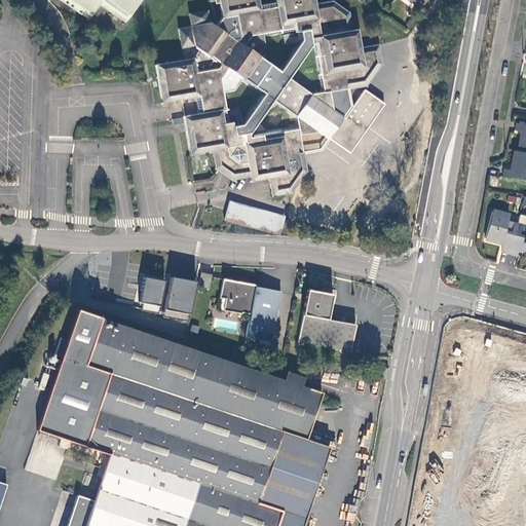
[(59,0),(88,20),(99,5),(124,23),(140,0),(59,0)]
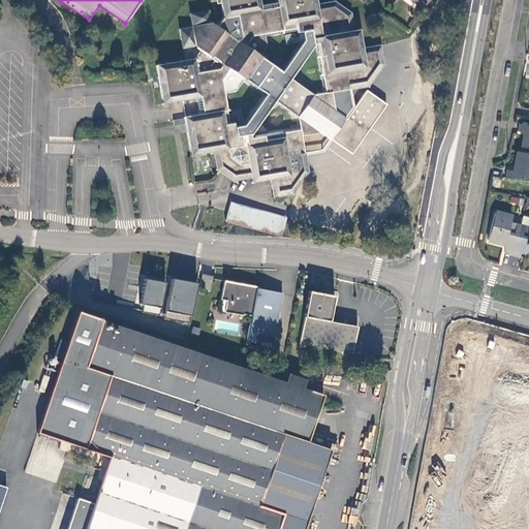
[(292,193),(308,172),(302,135),(301,129),(251,137),(250,135),(276,100),(300,117),(315,95),(291,78),(315,43),(319,42),(328,93),(333,92),(336,111),(335,112),(346,120),(347,120),(367,133),(387,104),(366,89),(353,106),(350,89),(368,86),(383,64),(380,45),(362,49),(359,30),(354,31),(350,13),(335,1),(316,4),(315,0),(276,0),(277,2),(260,5),(259,0),(220,0),(223,18),(217,27),(212,23),(211,24),(209,10),(190,13),(192,27),(179,29),(182,48),(194,44),(199,49),(193,59),(157,65),(163,103),(181,99),(186,99),(189,116),(184,117),(191,155),(214,151),(228,149),(230,157),(226,163),(237,169),(240,164),(249,162),(252,178),(252,182),(272,178),(274,196),(292,193)]
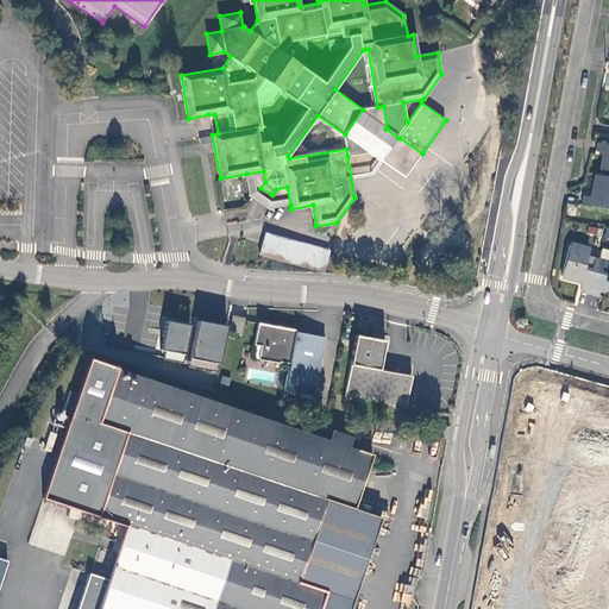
[(377,107),(363,110),(345,135),(346,149),(347,156),(370,152),(406,179),(422,154),(400,138),(399,138),(385,129),(387,127),(383,106),(377,107)]
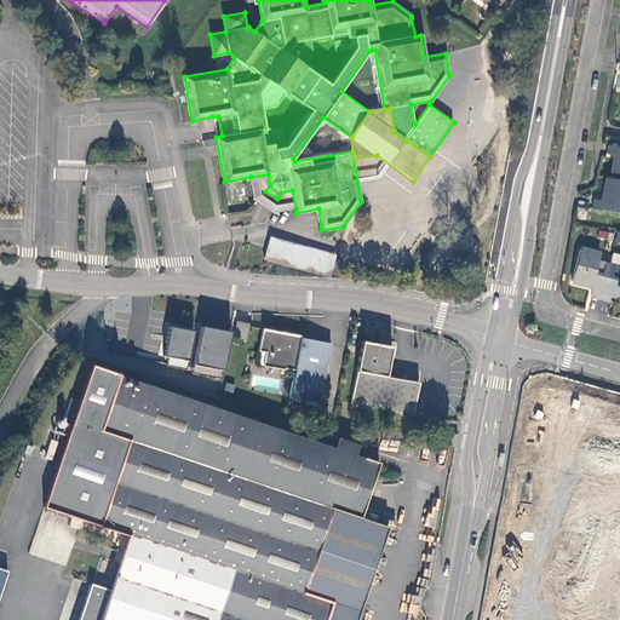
[(619,179),(619,145),(609,144),(607,154),(616,155),(613,178),(619,179)]
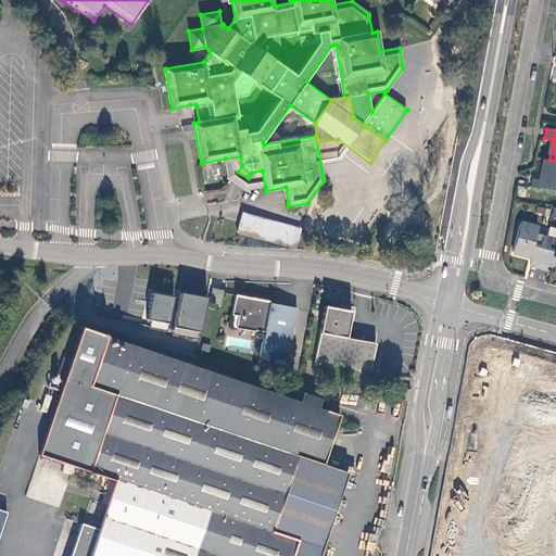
[(225,159),(228,178),(245,190),(265,187),(262,171),(252,173),(249,178),(238,172),(242,165),(240,156),(225,159)]
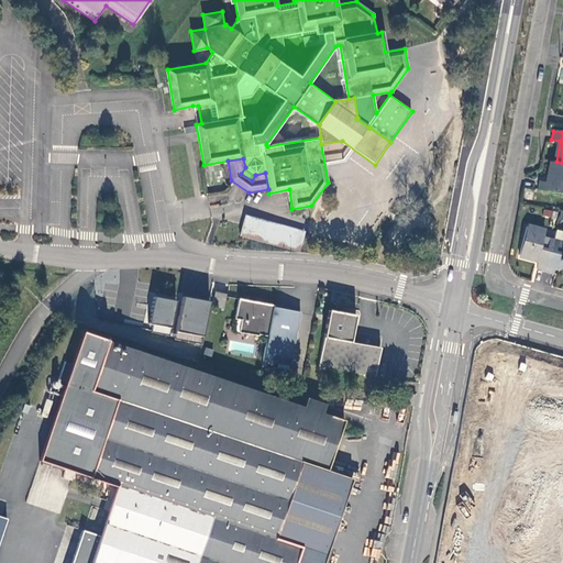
[(562,163),(556,162),(552,161),(548,181),(540,180),(538,188),(562,192),(562,163)]
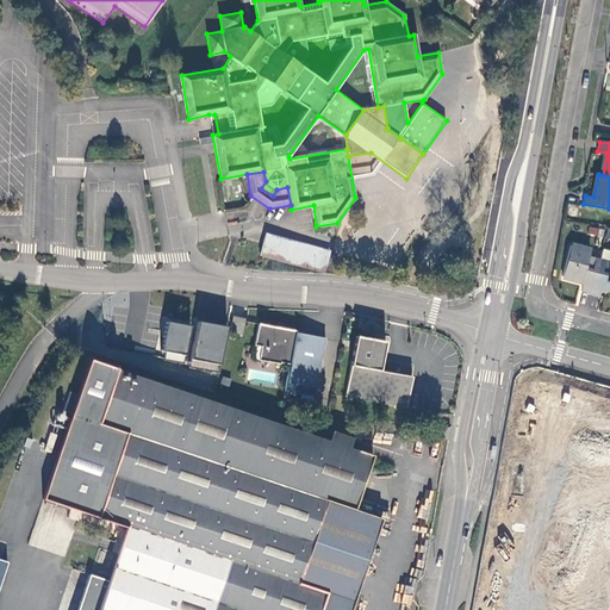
[(266,232),(260,255),(274,259),(280,236),(266,232)]
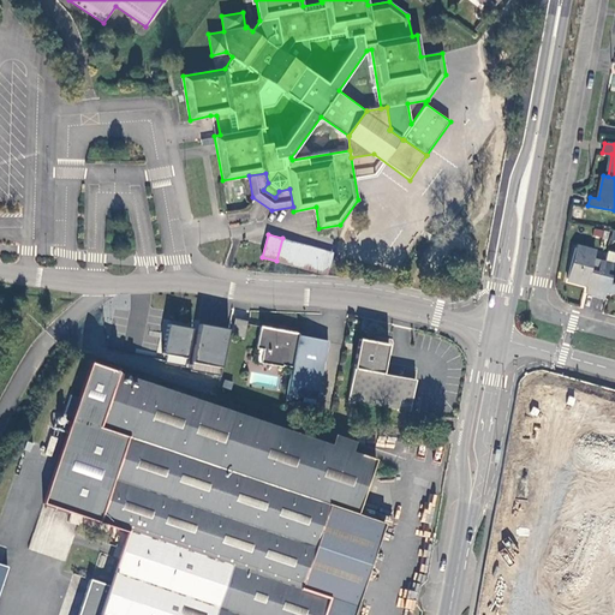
[(334,251),(282,238),(276,261),(328,275),(334,251)]
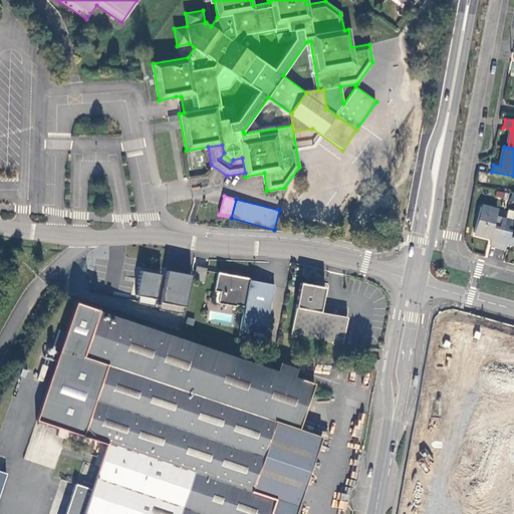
[(498,247),(505,220),(496,218),(498,211),(481,207),(474,233),(493,238),(491,245),(498,247)]
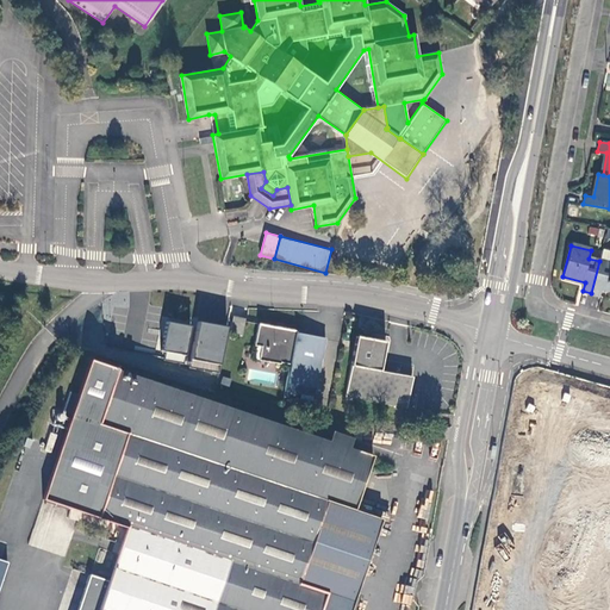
[(609,250),(603,249),(599,261),(609,265),(609,263),(609,250)]
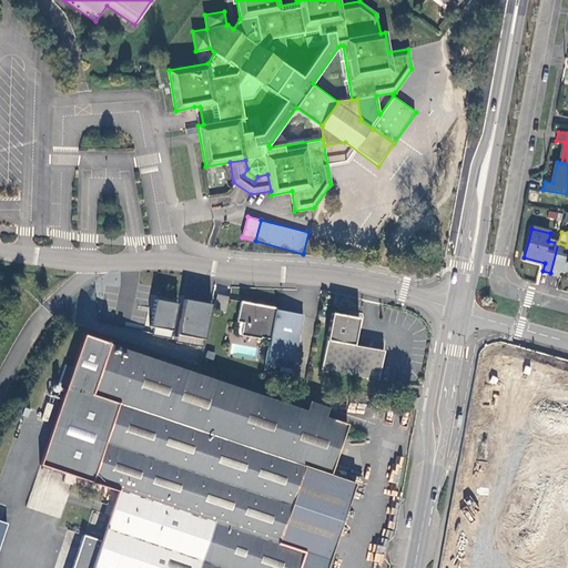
[(567,245),(567,246),(558,243),(550,273),(558,275),(560,266),(567,269),(567,245)]
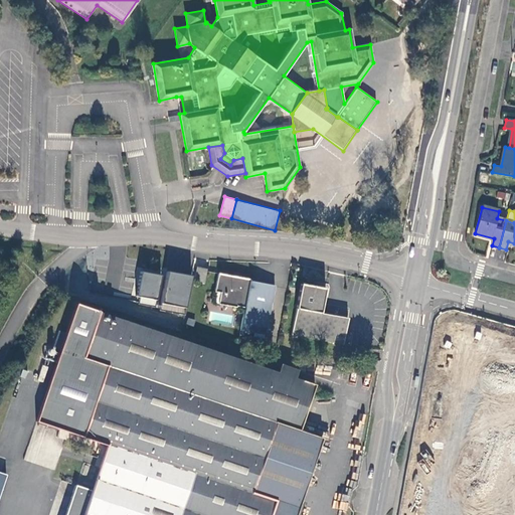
[(197,267),(194,282),(204,284),(207,269),(197,267)]
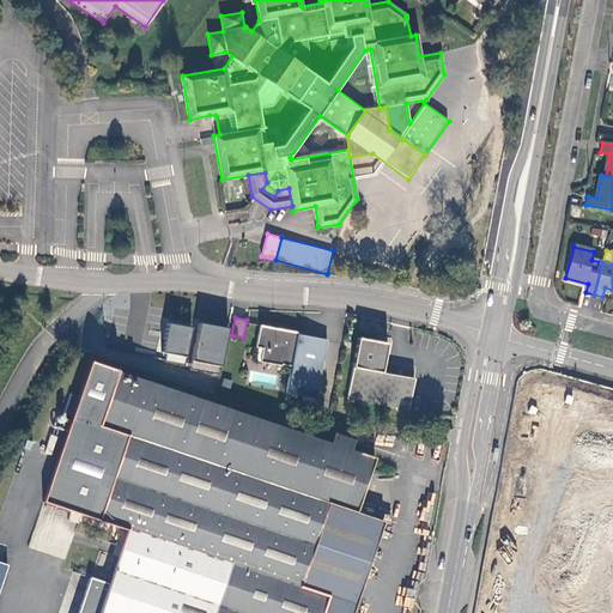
[(228,329),(200,323),(192,370),(220,375),(228,329)]
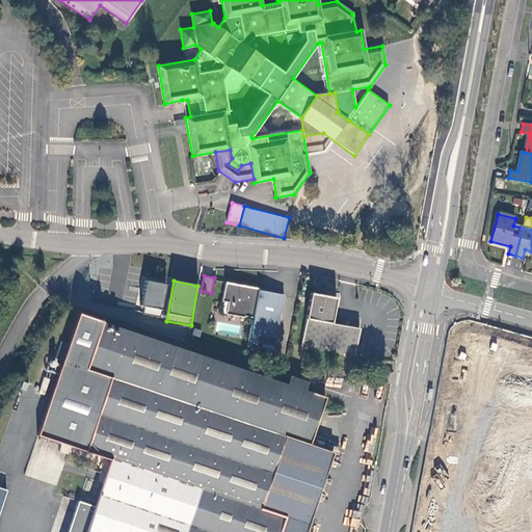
[(166,285),(145,282),(141,307),(147,307),(144,314),(161,317),(166,285)]
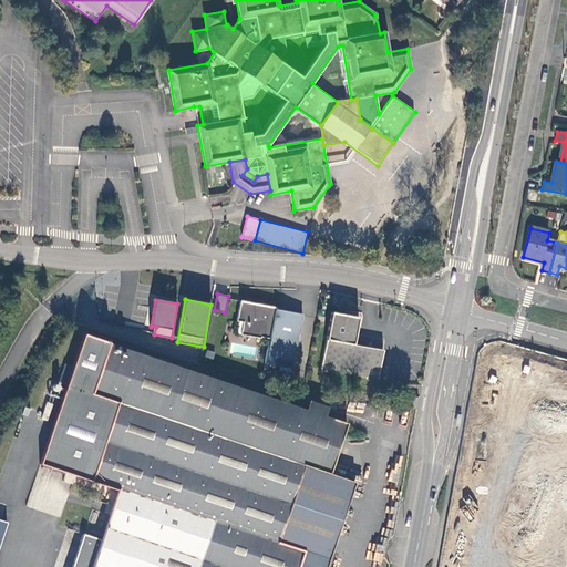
[(265,363),(292,368),(302,313),(276,308),(276,307),(240,300),(234,332),(260,338),(260,337),(270,338),(265,363)]
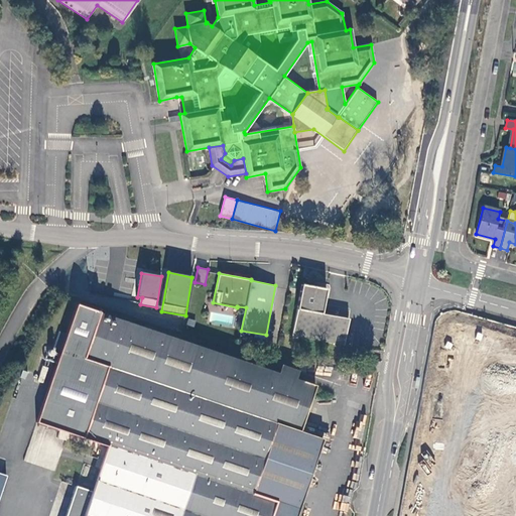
[(314,286),(301,283),(292,335),(344,344),(349,318),(321,313),(327,288),(314,286)]
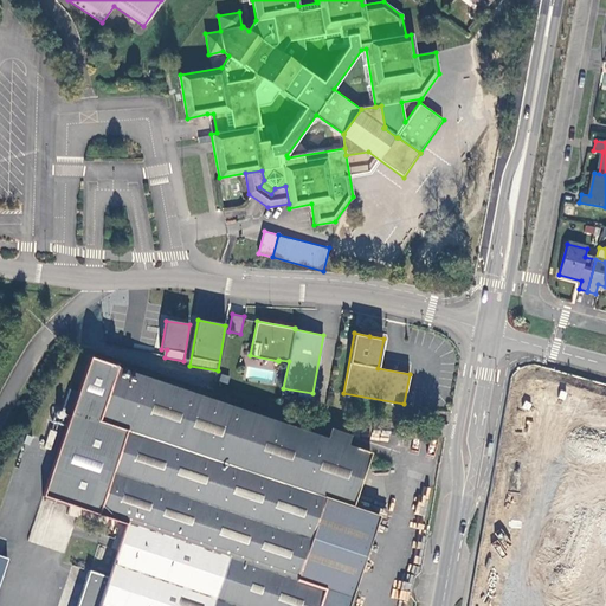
[(348,445),(341,443),(345,433),(330,429),(328,438),(89,358),(77,392),(73,406),(43,496),(126,524),(108,577),(89,571),(76,605),(348,605),(380,516),(354,507),(371,452),(348,445)]
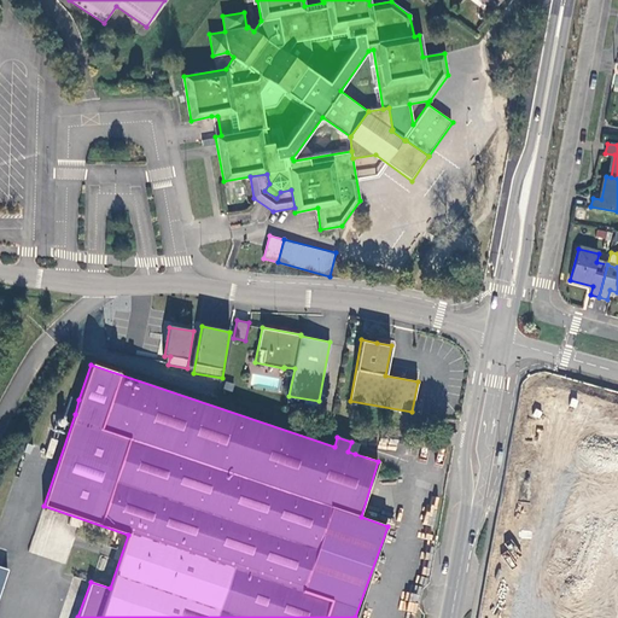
[(75,414),(79,400),(70,397),(65,410),(75,414)]
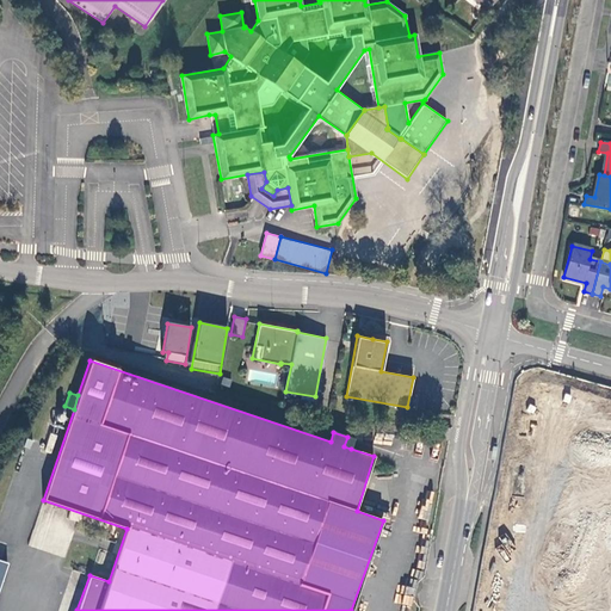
[(436,423),(437,413),(423,412),(421,421),(436,423)]
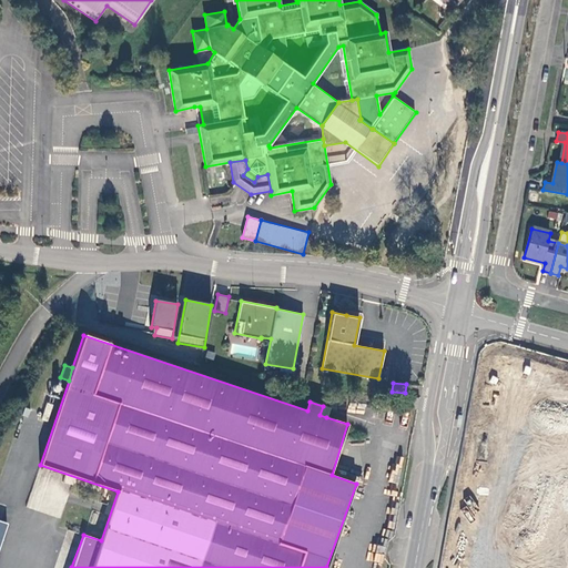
[(323,406),(320,415),(326,417),(330,407),(323,406)]
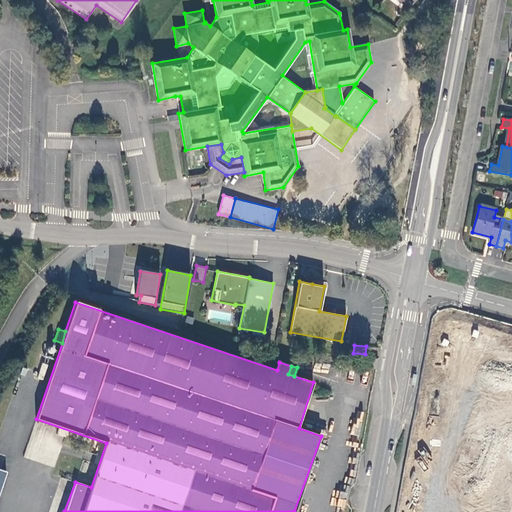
[(511,511),(511,399),(482,390),(447,499),(487,511),(511,511)]
